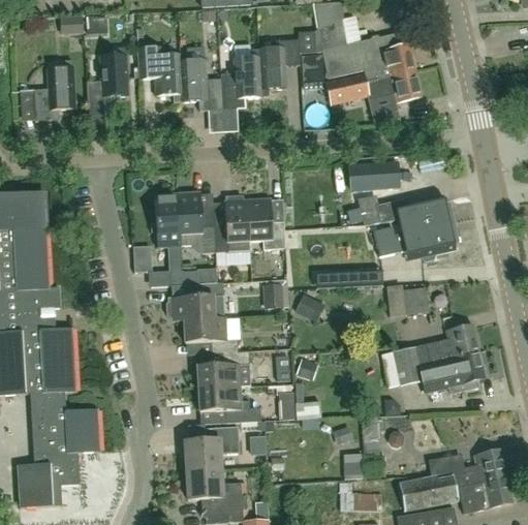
[(314,51),(322,51),(321,50),(347,43),(345,37),(342,19),(344,19),(343,2),(314,3),(317,30),(315,30),(313,30),(314,51)]
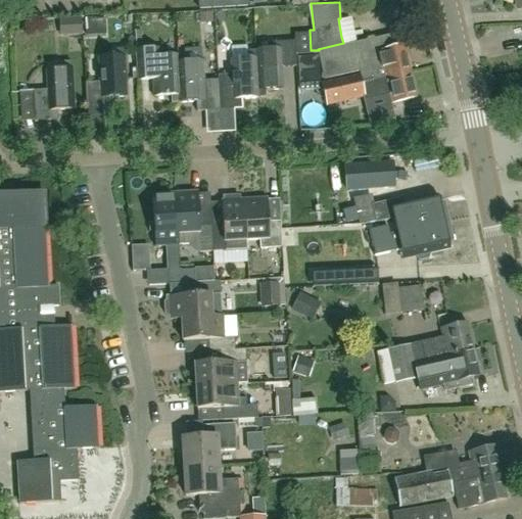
[(67,26),(68,37),(88,35),(87,24),(67,26)]
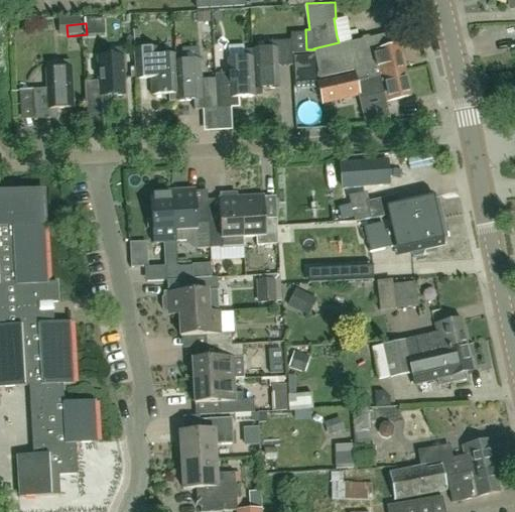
[(306,49),(305,29),(289,31),(289,38),(267,39),(268,46),(252,47),(255,95),(264,94),(264,87),(281,86),(279,64),(292,62),(291,51),(306,49)]
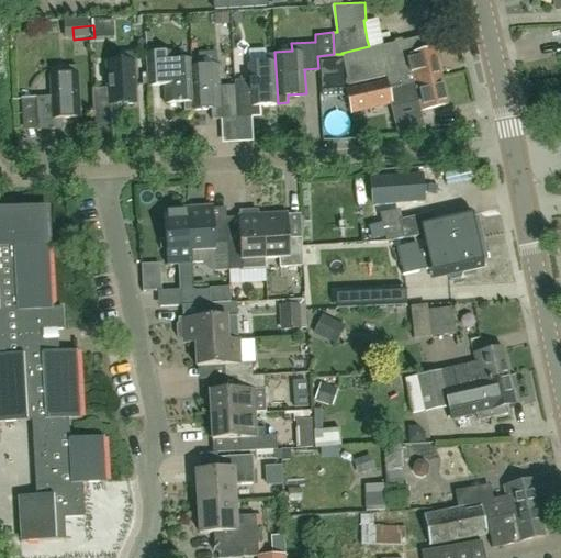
[(386,74),(389,85),(440,73),(435,45),(427,47),(425,37),(419,34),(369,46),(341,53),(343,54),(348,82),(386,74)]
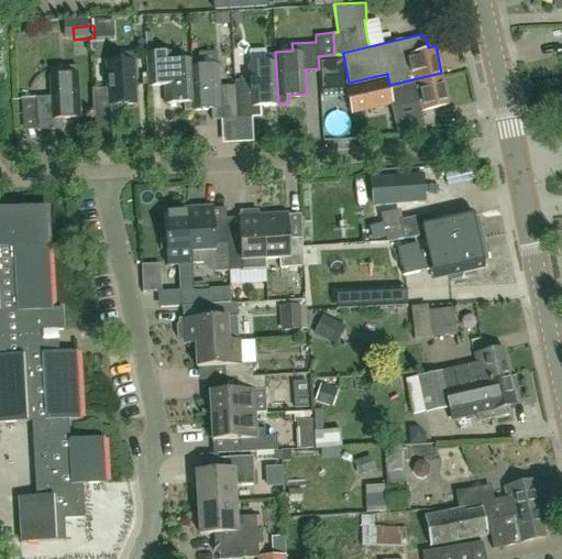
[(118,102),(138,101),(133,50),(124,50),(125,58),(106,59),(108,85),(92,86),(94,114),(119,112),(118,102)]
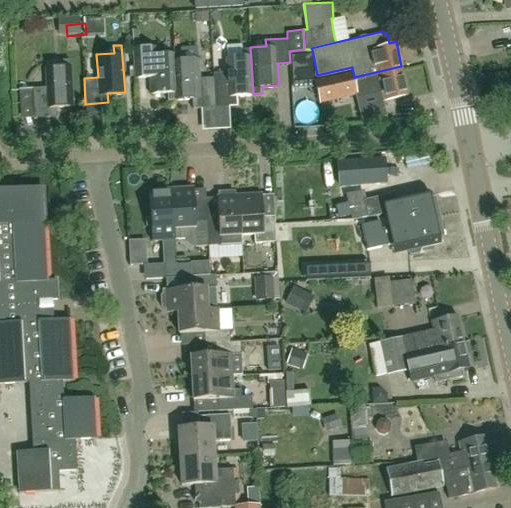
[(168,99),(176,98),(173,50),(155,52),(155,45),(132,46),(135,76),(150,75),(151,92),(168,91),(168,99)]
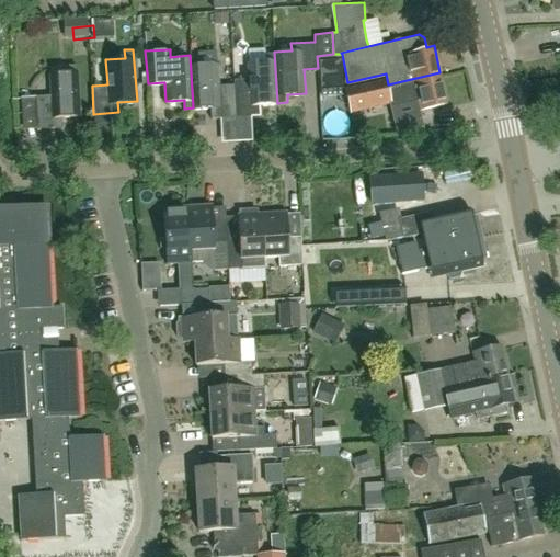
[(235,81),(232,82),(235,115),(261,114),(260,104),(277,103),(274,52),(247,53),(248,77),(235,77),(235,81)]
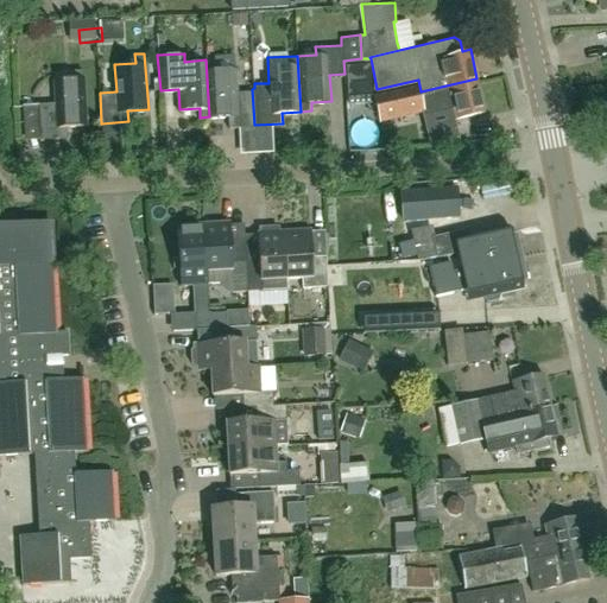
[(215,59),(206,59),(209,116),(228,115),(229,127),(254,125),(252,89),(238,89),(235,67),(215,68),(215,59)]
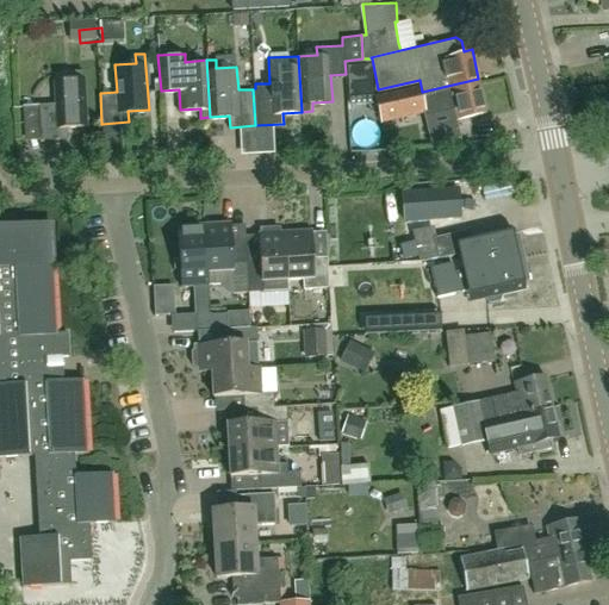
[(371,62),(348,64),(349,103),(373,101),(371,62)]
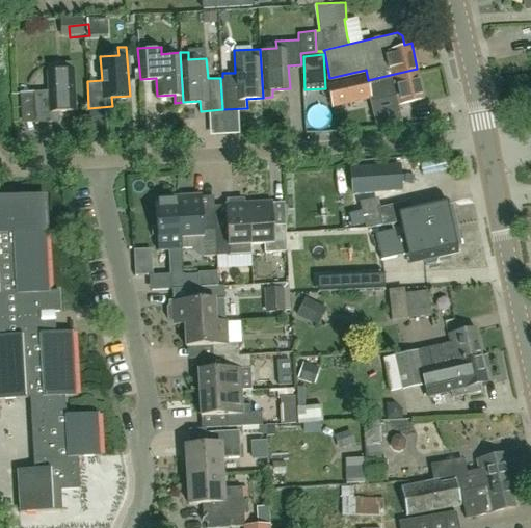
[(47,69),(48,88),(33,89),(35,121),(59,119),(58,109),(76,107),(72,59),(63,59),(64,68),(47,69)]
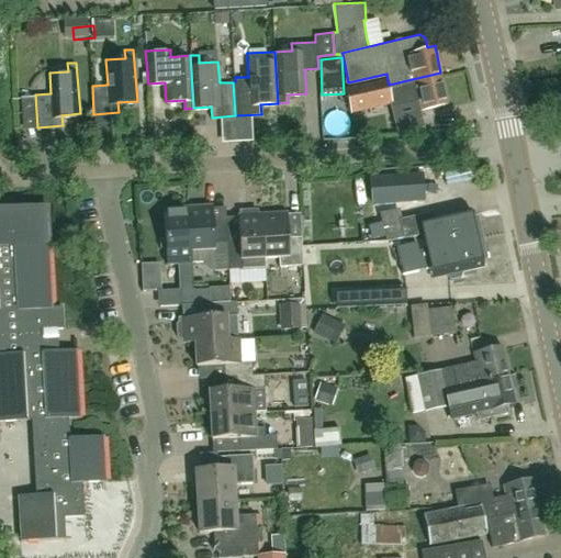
[(440,73),(389,85),(388,85),(386,78),(347,87),(351,109),(390,100),(391,105),(417,99),(418,109),(447,102),(440,73)]
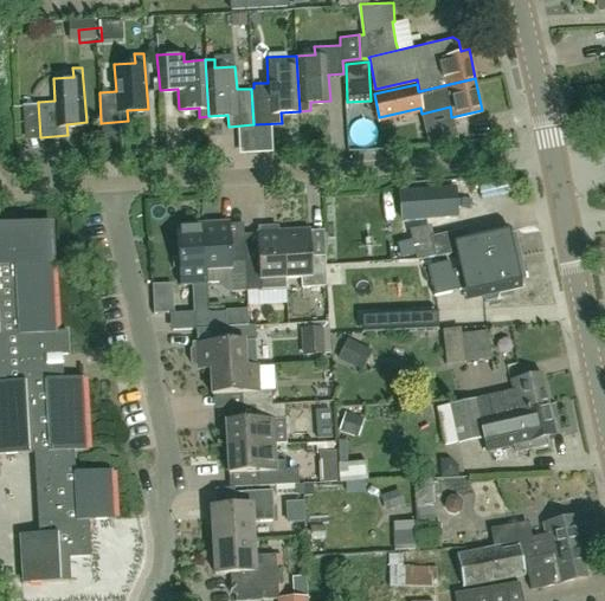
[(474,182),(413,186),(416,225),(439,224),(438,204),(475,201),(474,182)]
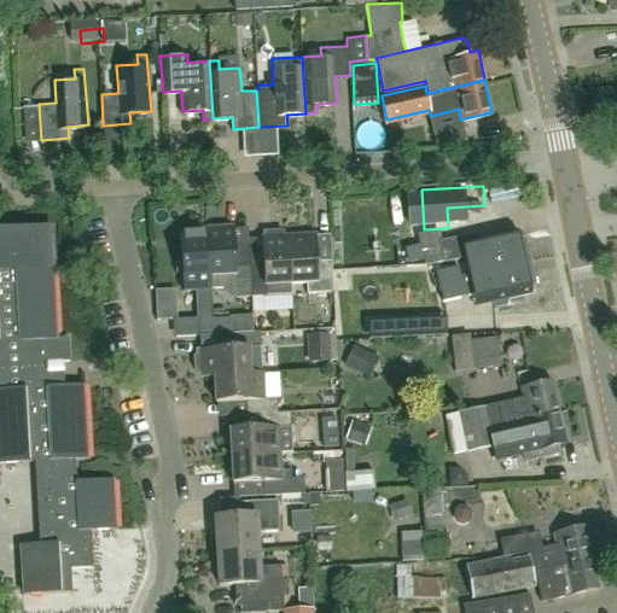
[(232,223),(205,226),(205,238),(209,286),(226,285),(226,289),(233,296),(244,295),(245,303),(251,303),(249,263),(248,255),(234,256),(232,223)]
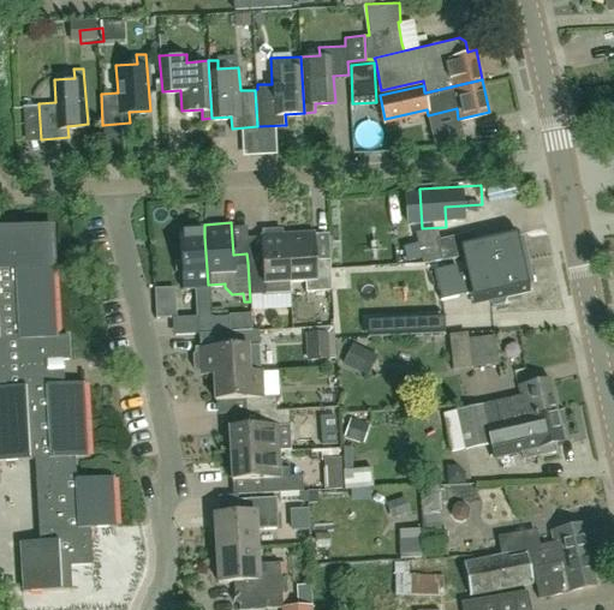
[(0,458),(4,458),(39,455),(40,479),(42,479),(46,538),(19,539),(23,588),(72,586),(71,563),(93,562),(91,525),(117,524),(113,476),(76,478),(75,454),(88,453),(83,380),(65,381),(47,382),(46,357),(67,356),(65,333),(57,333),(49,225),(0,227),(0,458)]
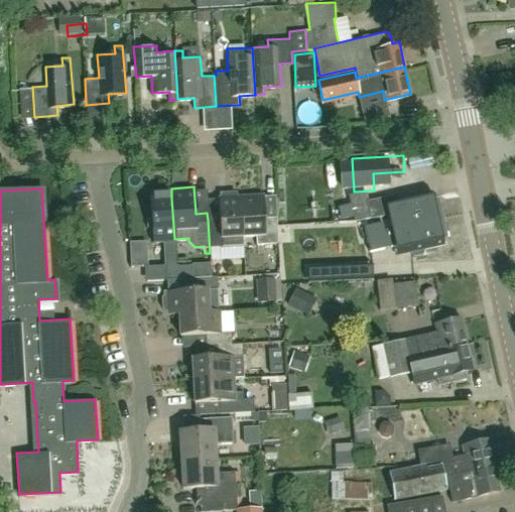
[(171,199),(171,188),(149,189),(152,240),(165,239),(165,244),(168,246),(169,250),(164,251),(166,277),(189,275),(192,276),(191,263),(175,264),(174,239),(171,199)]
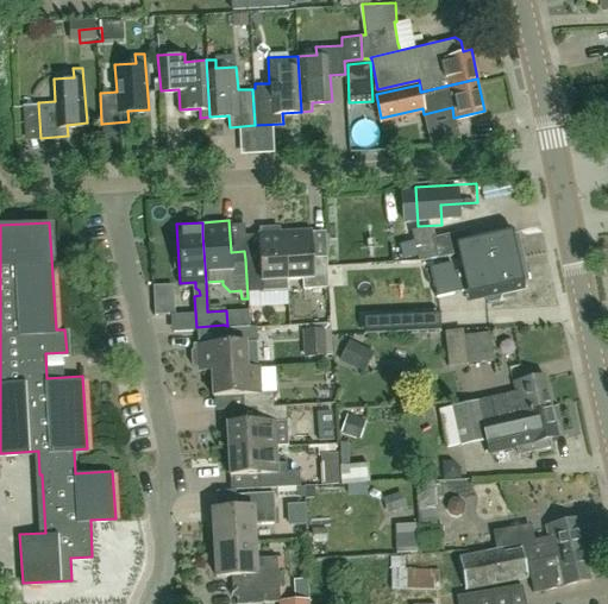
[(256,232),(257,257),(246,258),(246,251),(244,251),(245,259),(248,299),(259,297),(259,289),(287,288),(286,277),(283,231),(276,231),(276,222),(258,222),(258,232),(256,232)]
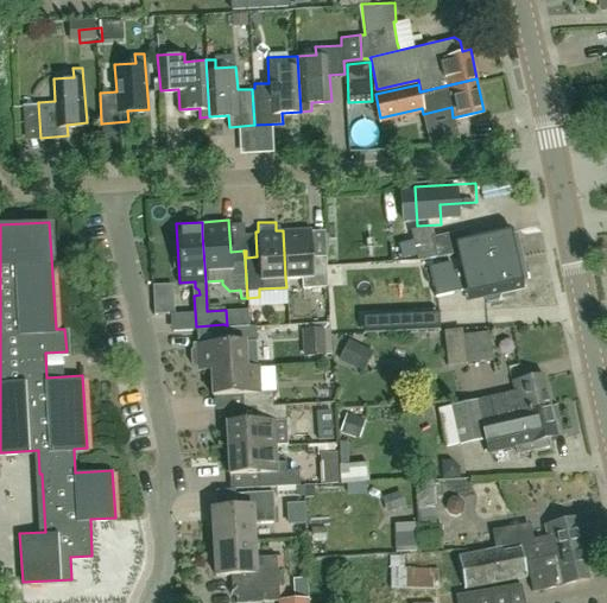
[(455,283),(453,270),(459,268),(518,255),(511,224),(469,233),(468,228),(434,235),(438,254),(455,251),(457,260),(451,261),(450,255),(422,261),(422,262),(406,266),(411,285),(425,281),(428,289),(455,283)]
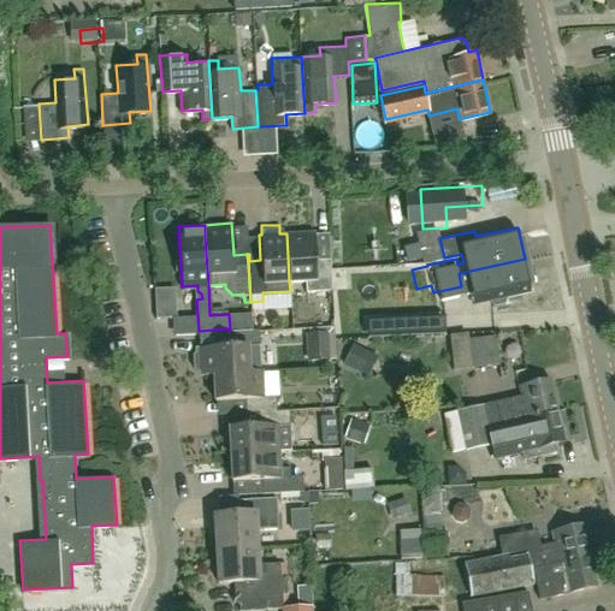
[(313,231),(287,233),(289,280),(305,279),(305,290),(332,288),(331,257),(314,259),(313,231)]
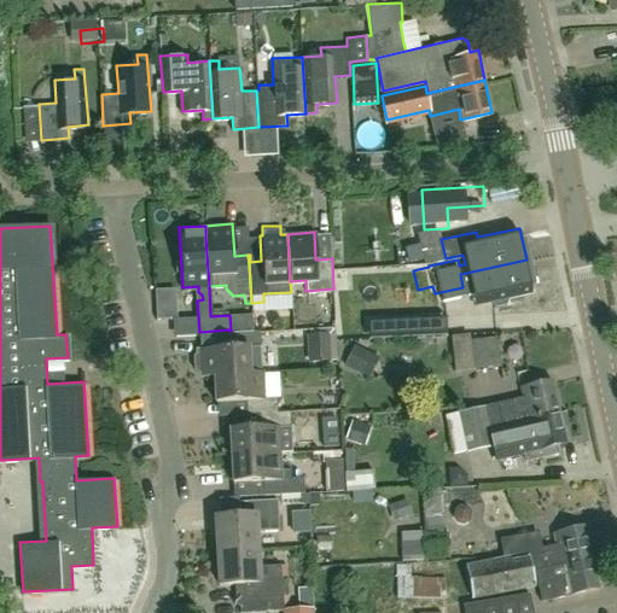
[(527,260),(466,273),(470,286),(485,282),(489,299),(533,290),(527,260)]
